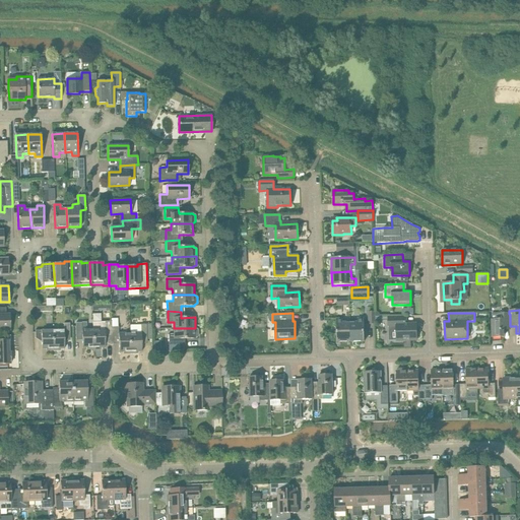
[(510,314),(509,314),(499,314),(499,320),(492,320),(492,337),(504,336),(504,329),(510,329),(510,326),(510,314)]
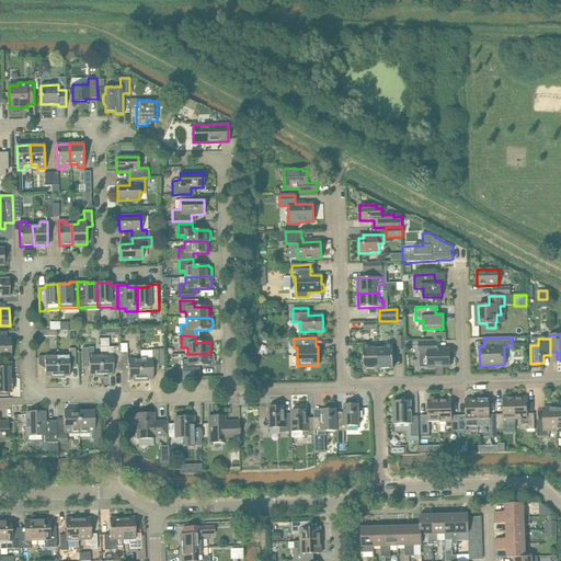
[(0,356),(10,356),(10,340),(0,340),(0,356)]
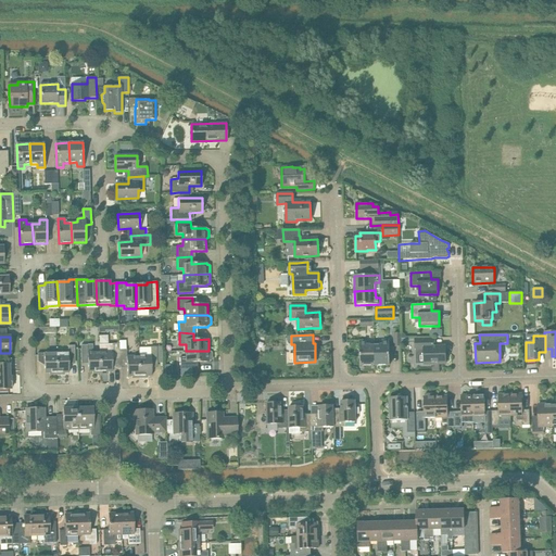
[(445,346),(433,346),(433,338),(415,339),(415,351),(424,350),(425,364),(445,364),(445,346)]
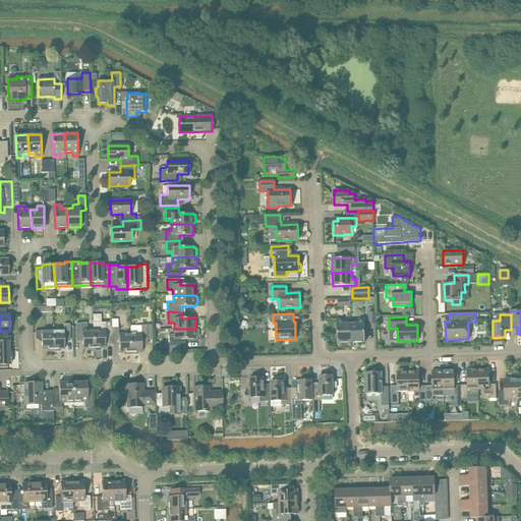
[(351,342),(351,324),(344,324),(344,320),(337,320),(338,343),(351,342)]
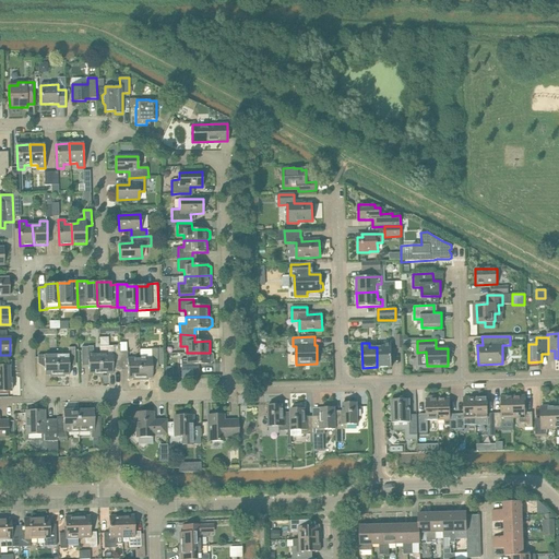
[(377,347),(377,367),(392,367),(391,343),(384,343),(384,347),(377,347)]
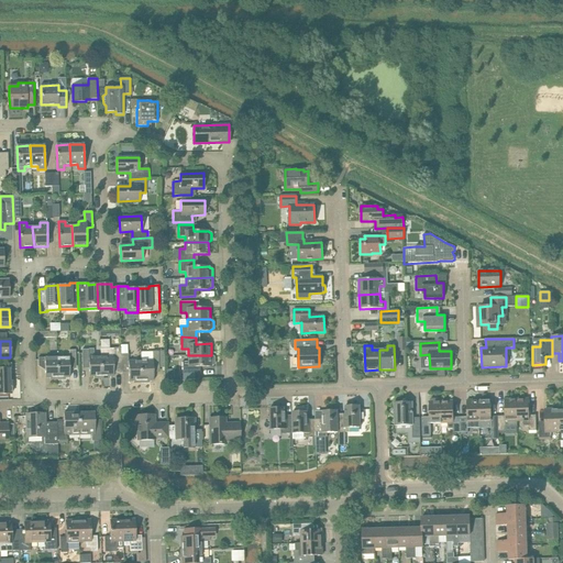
[(121,365),(121,354),(120,349),(112,349),(113,355),(100,355),(101,378),(109,378),(109,376),(113,376),(113,365),(121,365)]
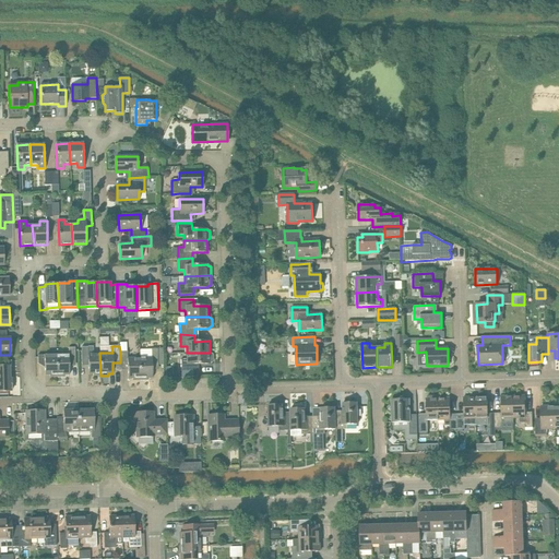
[(100,376),(99,353),(87,354),(87,352),(87,347),(81,347),(82,364),(88,364),(88,375),(93,375),(93,376),(100,376)]
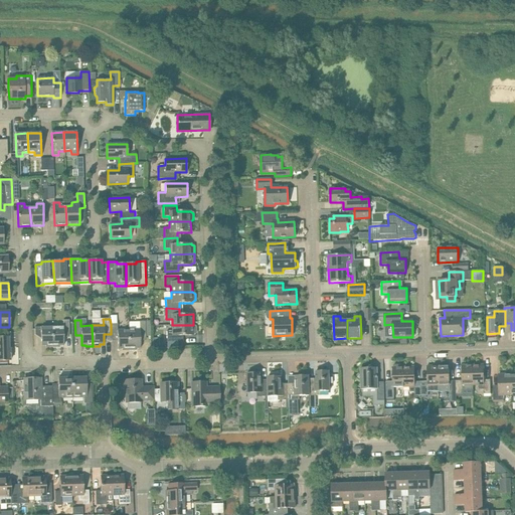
[(139,329),(128,330),(129,350),(136,350),(136,348),(141,348),(140,336),(146,336),(146,321),(139,321),(139,329)]
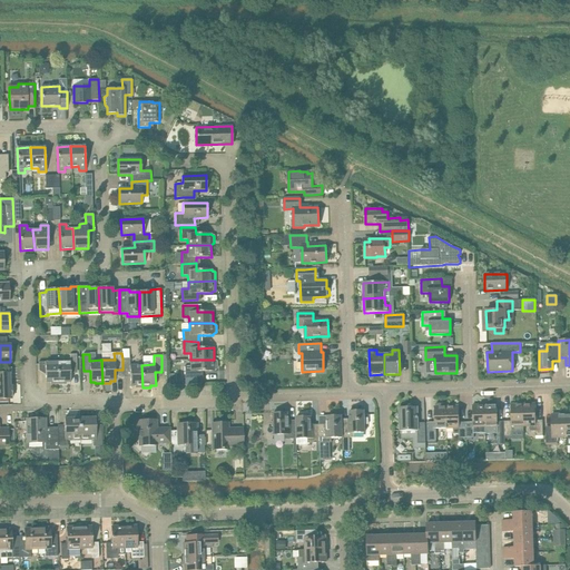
[(129,359),(123,359),(123,370),(123,375),(130,375),(130,386),(135,386),(135,387),(143,387),(141,365),(130,365),(129,359)]
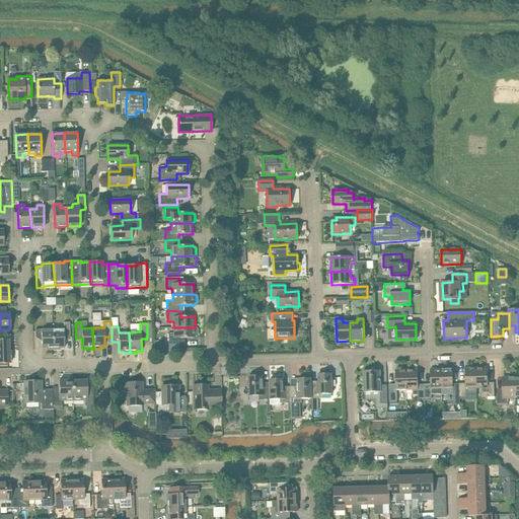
[(195,328),(195,327),(173,327),(173,334),(168,334),(168,345),(181,344),(181,338),(195,338),(195,337),(198,336),(198,329),(195,328)]
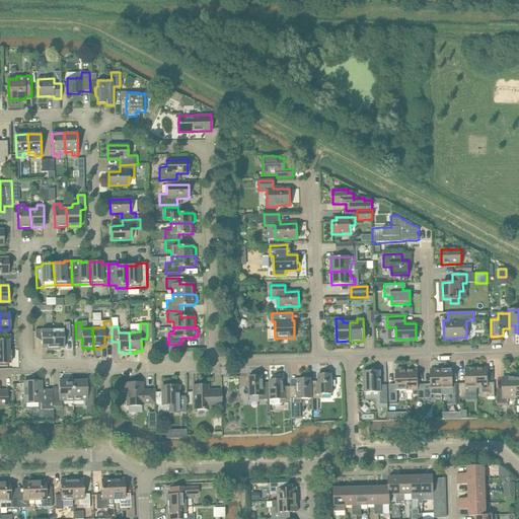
[(53,350),(53,329),(35,329),(35,338),(42,338),(42,349),(46,349),(46,350),(53,350)]
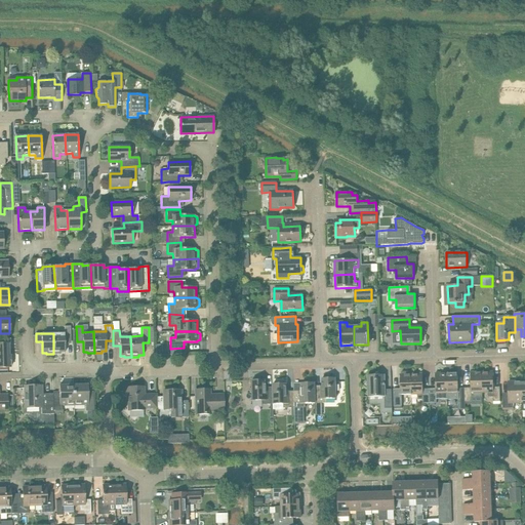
[(53,333),(53,354),(61,354),(61,352),(65,352),(65,333),(53,333)]
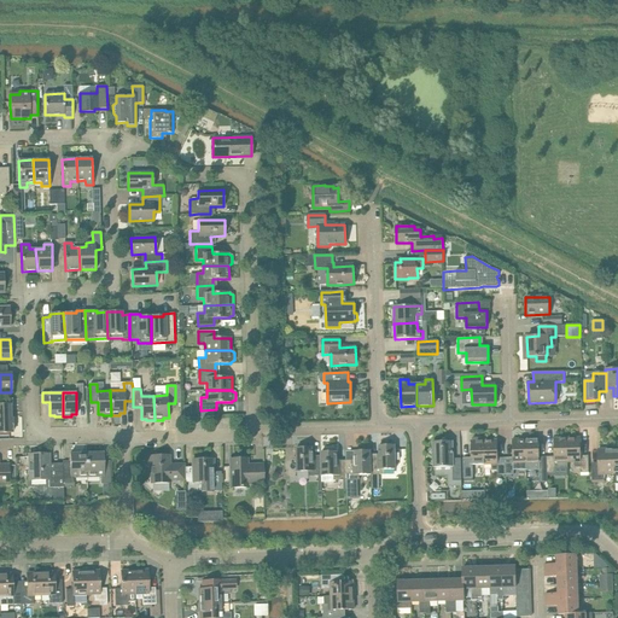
[(0,432),(12,432),(12,419),(11,419),(11,404),(0,406),(0,400),(0,398),(0,432)]
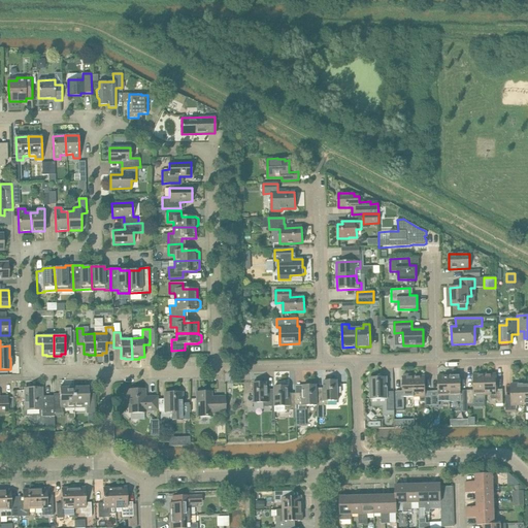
[(491,399),(496,399),(496,404),(503,404),(502,389),(496,390),(496,373),(485,374),(485,395),(491,395),(491,399)]
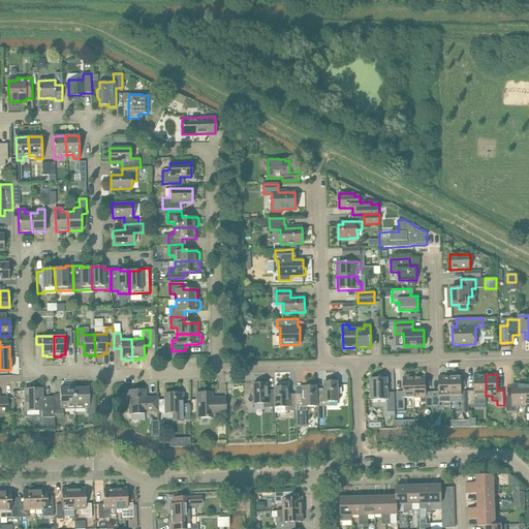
[(468,405),(468,391),(462,391),(461,375),(449,376),(449,397),(461,397),(462,406),(468,405)]
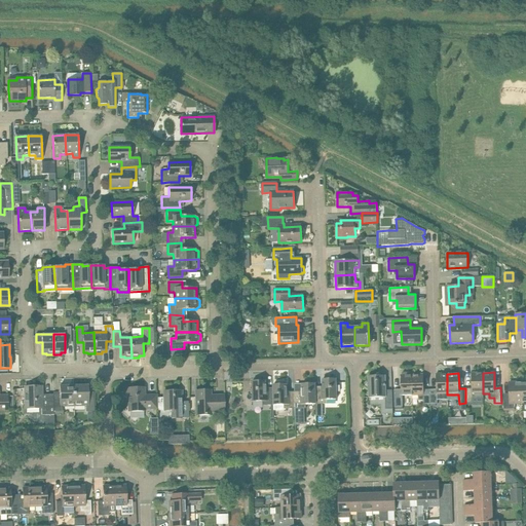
[(472,388),(465,388),(465,403),(473,403),(473,393),(483,393),(483,373),(472,373),(472,388)]
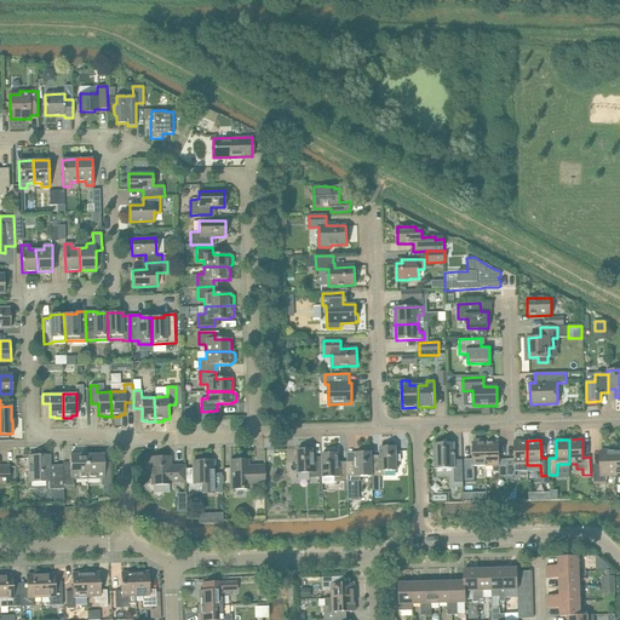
[(507,476),(507,459),(499,459),(499,441),(486,442),(486,466),(493,466),(493,472),(499,472),(499,477),(507,476)]
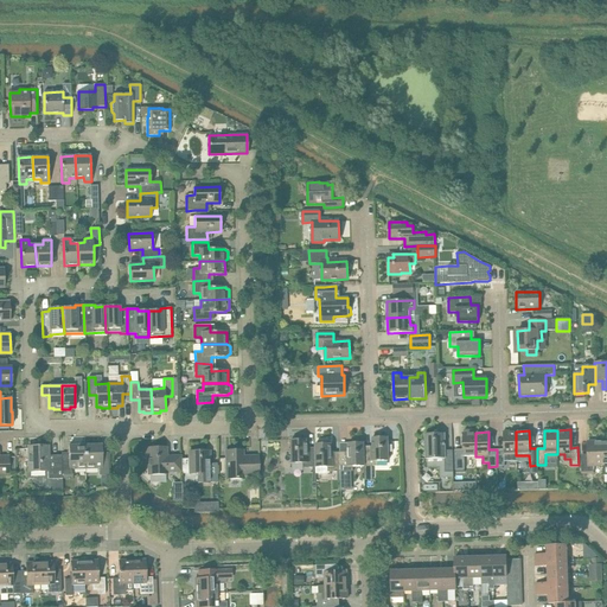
[(516,455),(516,432),(503,432),(504,449),(497,449),(497,466),(505,466),(504,461),(510,461),(509,455),(516,455)]
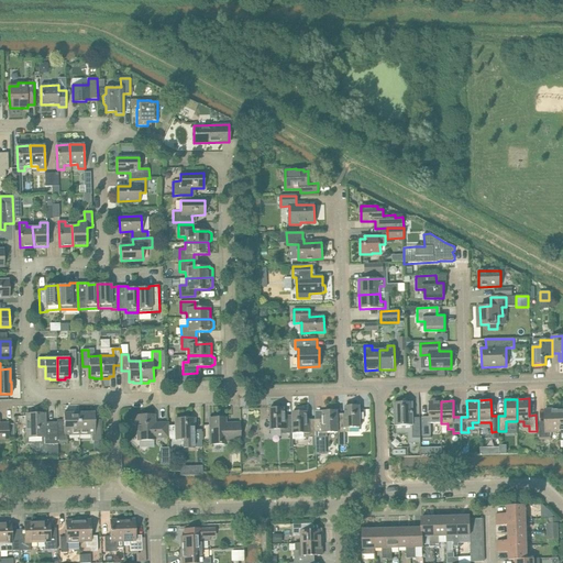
[(441,423),(441,401),(429,401),(429,418),(422,418),(423,433),(430,433),(430,423),(441,423)]
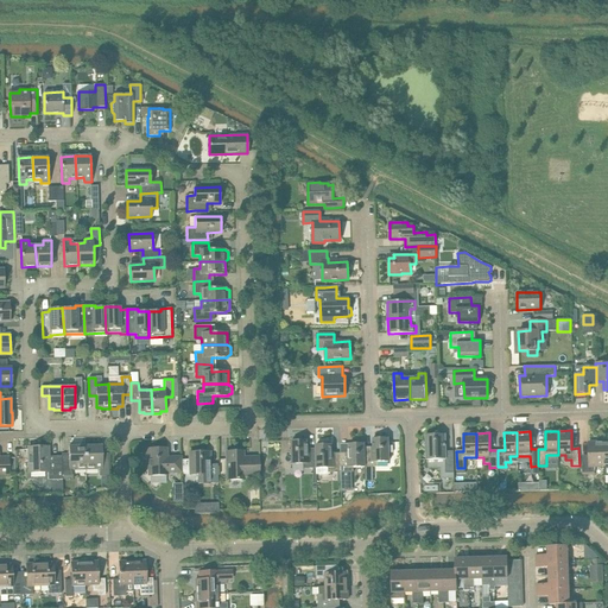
[(454,477),(454,473),(454,451),(445,451),(445,435),(426,435),(426,442),(423,445),(426,449),(426,467),(439,467),(439,477),(454,477)]
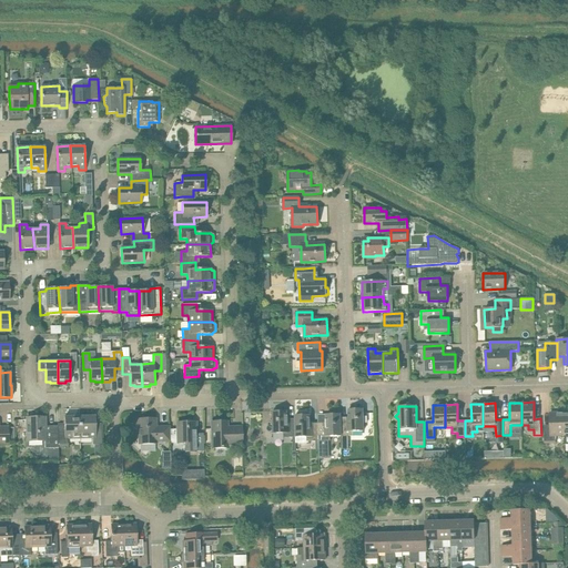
[(348,418),(341,418),(342,436),(353,436),(353,432),(364,432),(363,409),(348,409),(348,418)]
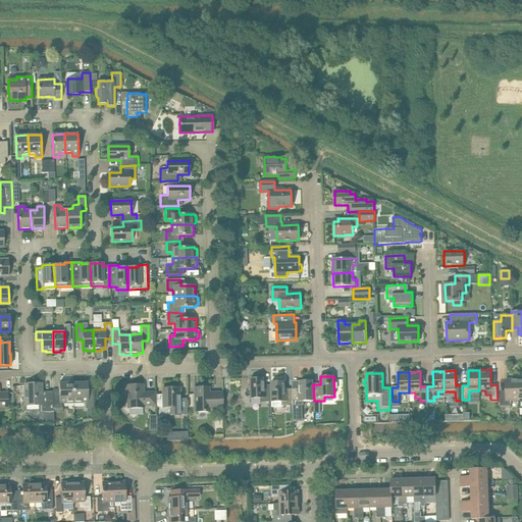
[(272,403),(271,385),(264,385),(264,377),(250,378),(251,399),(261,399),(261,403),(272,403)]
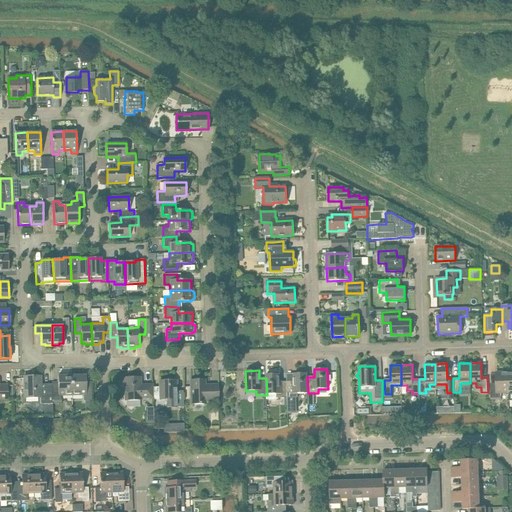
[(508,394),(508,372),(495,372),(496,386),(490,386),(490,400),(501,400),(501,394),(508,394)]
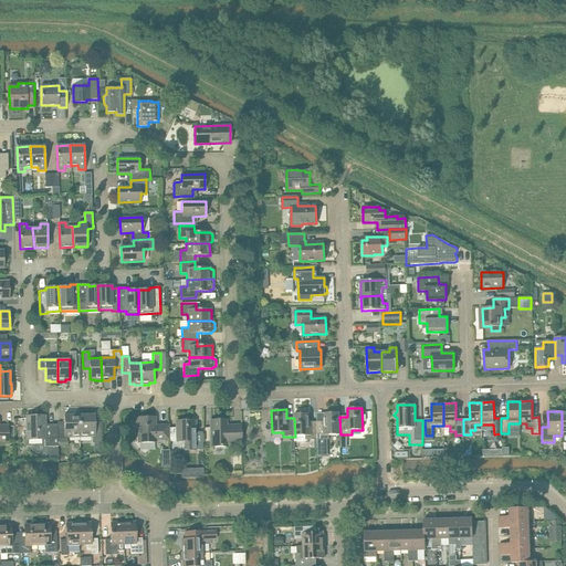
[(341,435),(339,417),(339,412),(325,413),(325,421),(317,421),(318,440),(329,440),(329,435),(341,435)]
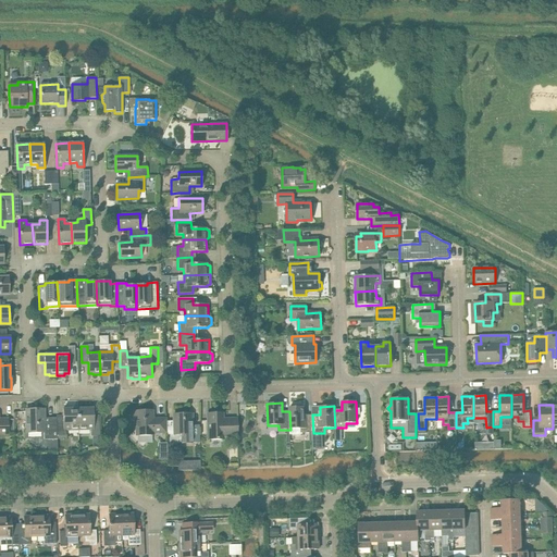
[(289,407),(289,411),(291,430),(291,434),(301,434),(301,433),(313,433),(312,415),(304,416),(304,407),(289,407)]
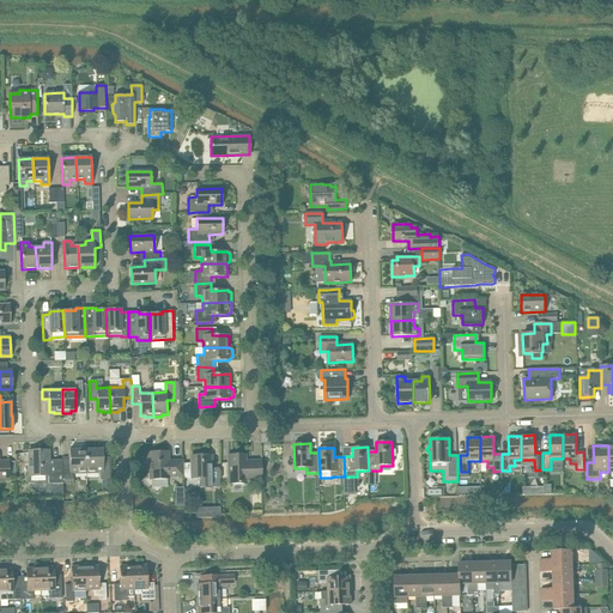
[(86,473),(85,449),(70,450),(70,459),(62,459),(62,460),(62,480),(73,480),(73,473),(86,473)]
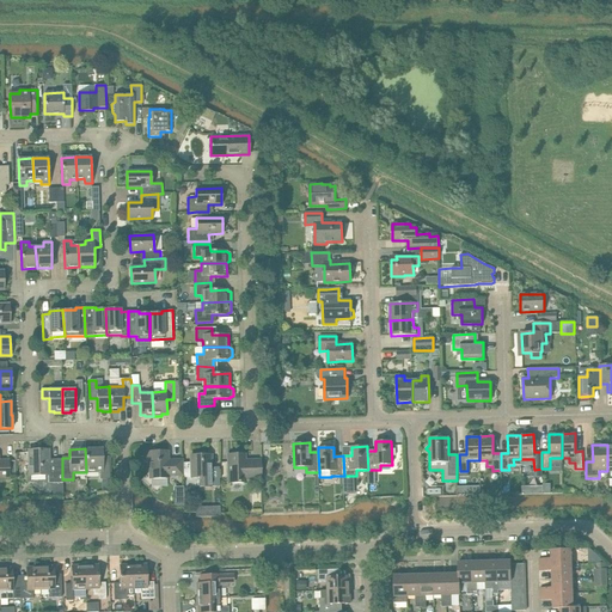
[(103,448),(85,448),(86,472),(99,472),(99,479),(110,479),(110,457),(103,457),(103,448)]
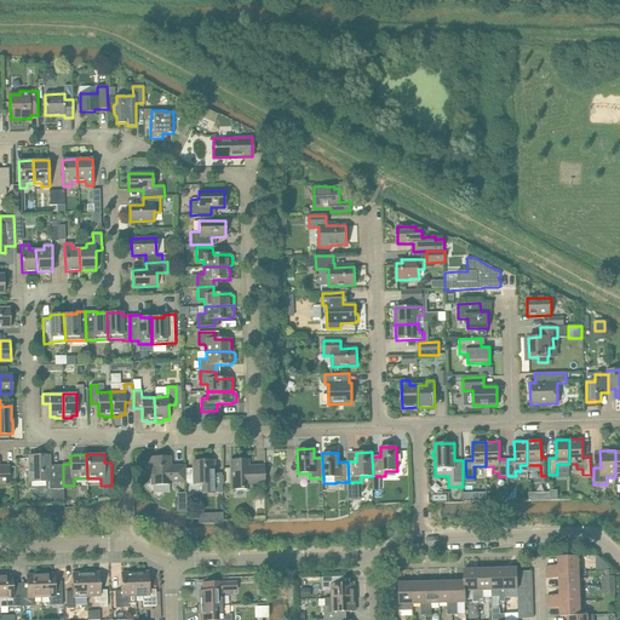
[(63,486),(63,465),(50,465),(49,455),(29,457),(29,482),(49,481),(49,489),(55,489),(55,500),(64,500),(63,486)]
